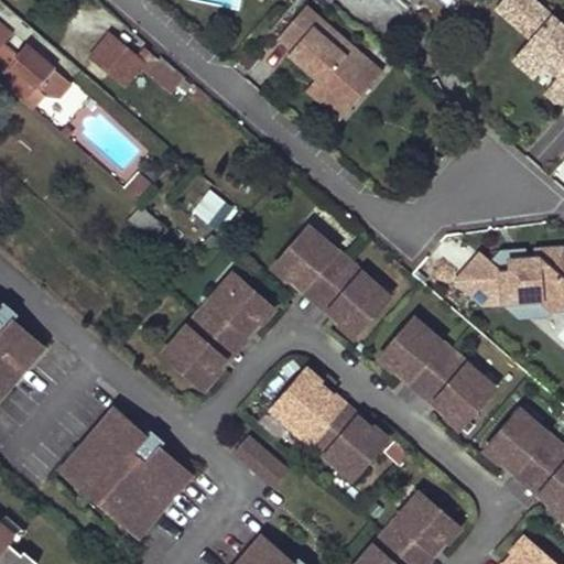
[(533,0),(502,0),(496,9),(531,40),(524,47),(545,66),(559,77),(553,84),(563,93),(563,25),(563,26),(533,0)]
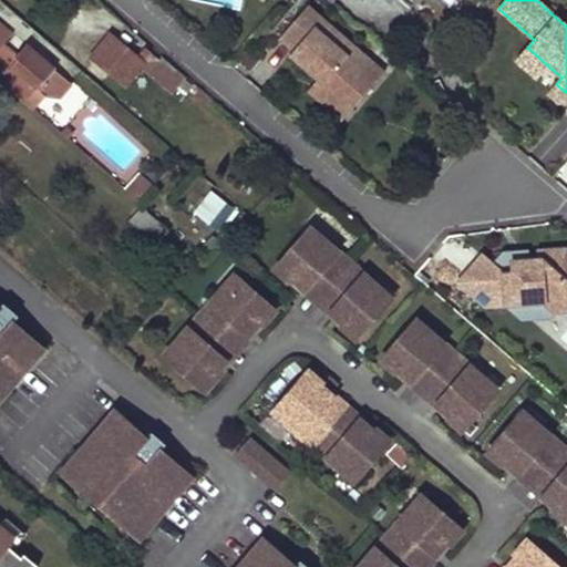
[(308,6),(279,40),(294,52),(289,55),(317,81),(351,110),(385,72),(308,6)]
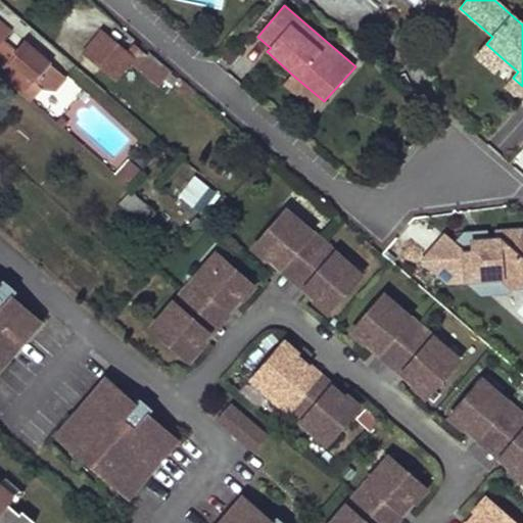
[(0,21),(0,74),(25,95),(38,79),(48,85),(56,90),(66,78),(25,42),(14,53),(16,54),(10,62),(0,53),(0,45),(2,43),(12,32),(0,21)]
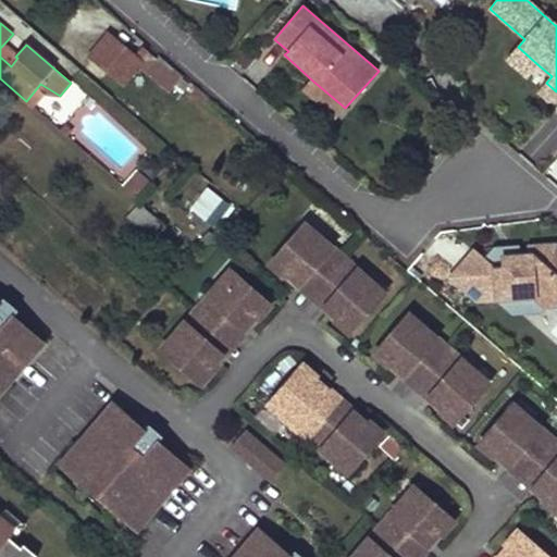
[(109,34),(89,57),(123,85),(138,67),(143,62),(109,34)]
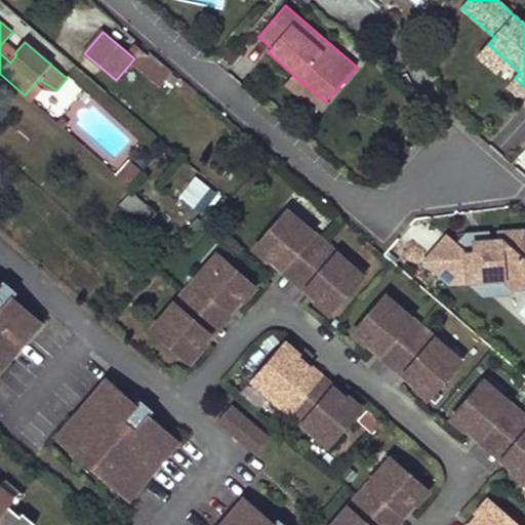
[(488,44),(478,56),(498,74),(508,62),(488,44)]
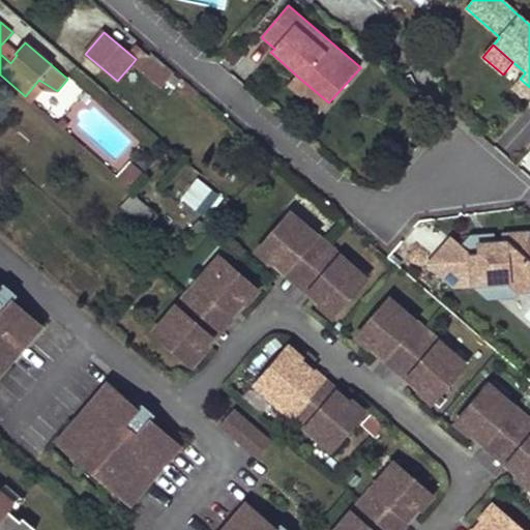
[(167,65),(145,48),(136,59),(131,64),(160,88),(174,72),(167,65)]
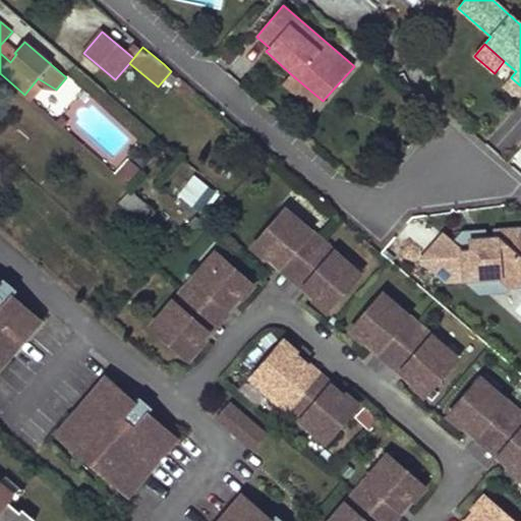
[(291,74),(283,84),(314,112),(323,101),(291,74)]
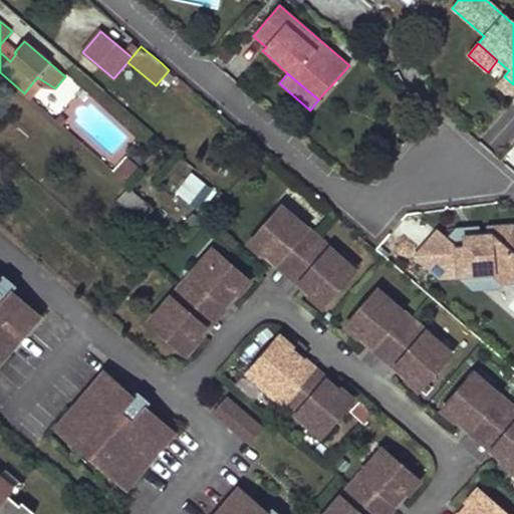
[(513,84),(504,76),(496,85),(510,96),(513,91),(513,84)]
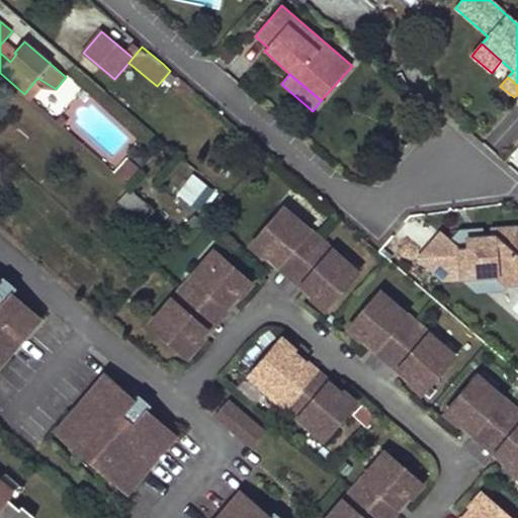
[(48,84),(37,78),(24,94),(32,101),(48,84)]
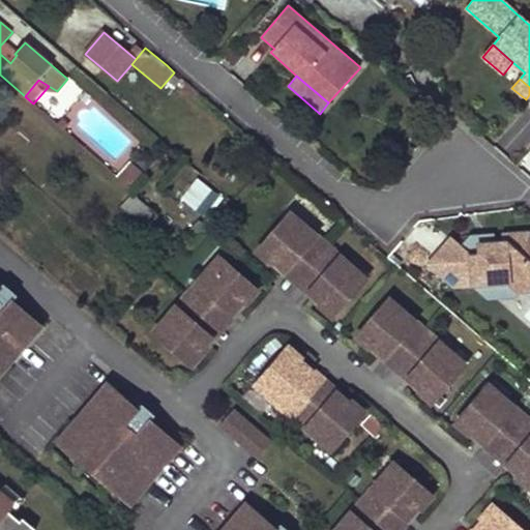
[(68,125),(62,120),(57,125),(63,130),(68,125)]
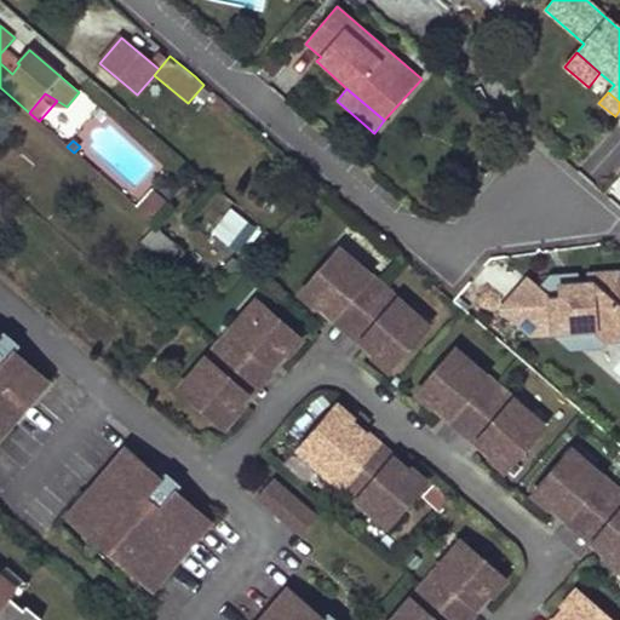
[(165,170),(138,207),(158,220),(184,183),(165,170)]
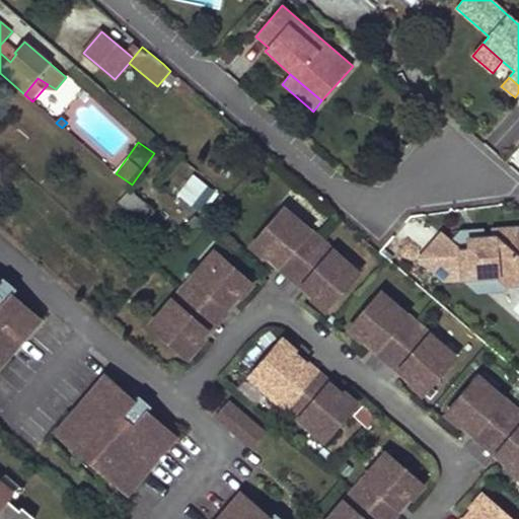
[(202,181),(188,200),(204,213),(218,195),(202,181)]
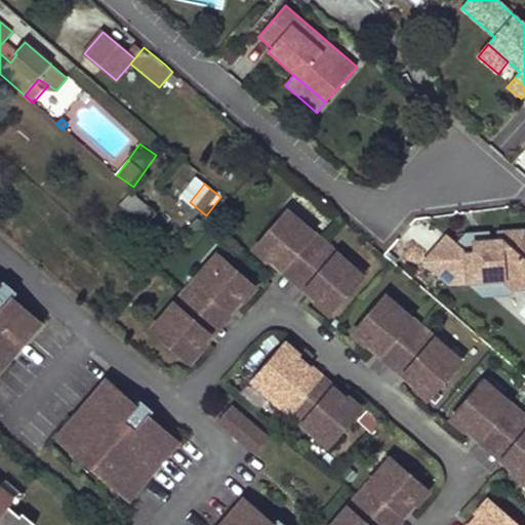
[(122,204),(147,226),(157,213),(132,193),(122,204)]
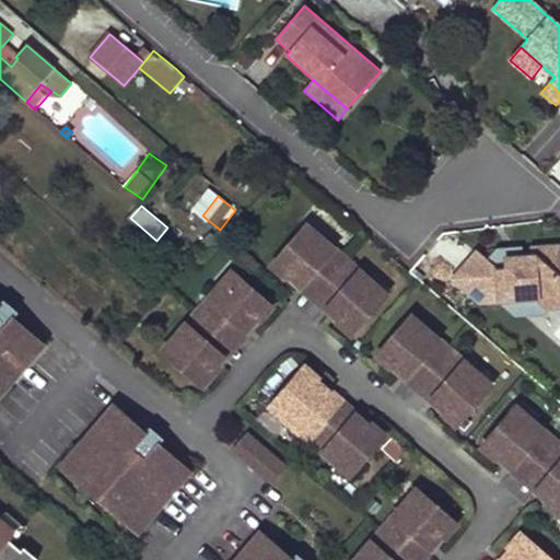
[(313,243),(319,236),(306,225),(301,233),(313,243)]
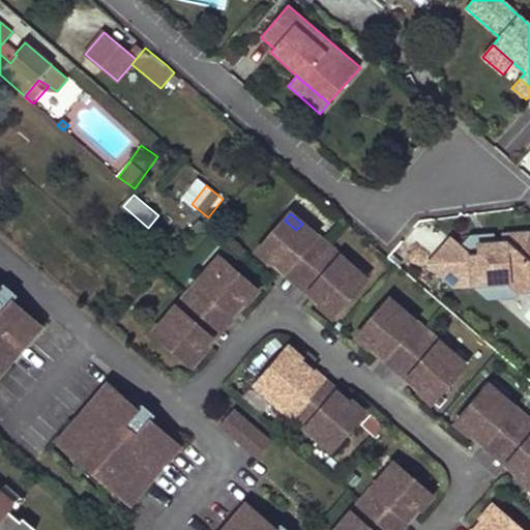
[(350,276),(355,269),(302,224),(296,230),(285,221),(258,251),(272,262),(274,260),(282,267),(290,258),(324,287),(316,296),(323,303),(321,305),(334,317),(361,287),(350,276)]
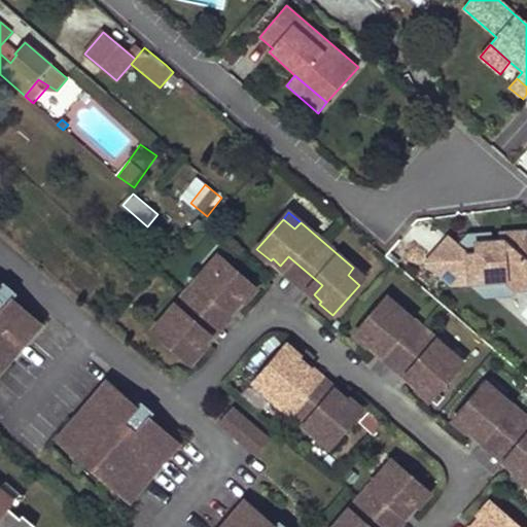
[(449,238),(427,262),(452,284),(471,282),(506,278),(516,285),(526,283),(526,227),(501,230),(502,238),(492,240),(478,242),(468,235),(460,246),(449,238)]
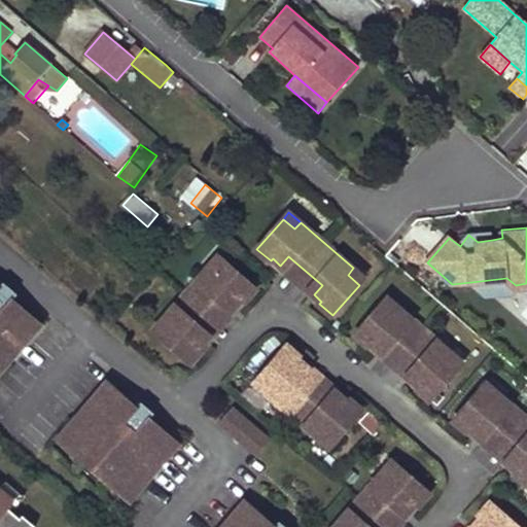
[(491,232),(468,235),(478,242),(492,240),(491,232)]
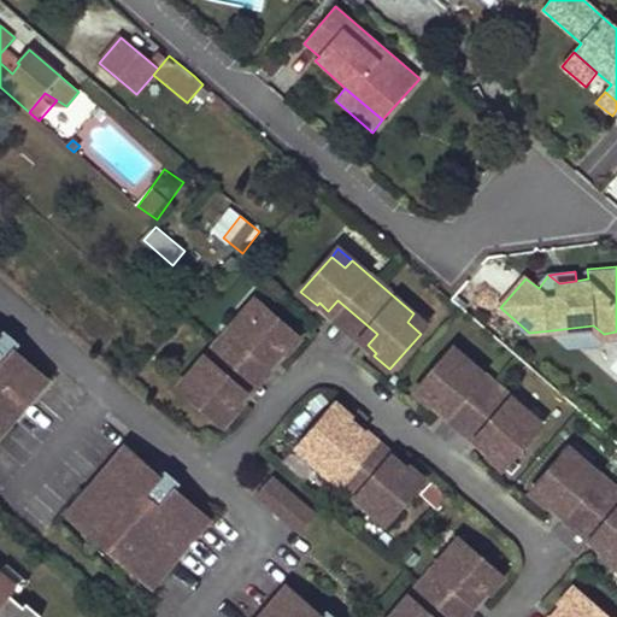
[(264,305),(256,298),(245,311),(252,318),(264,305)]
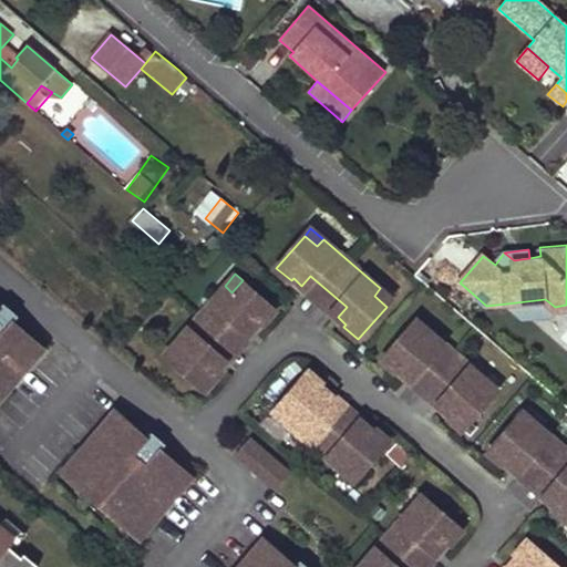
[(299,288),(336,319),(338,317),(347,307),(310,276),(301,286),(299,288)]
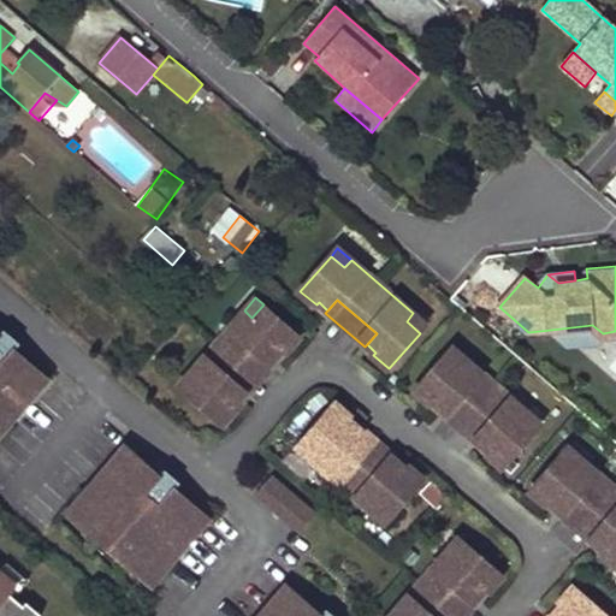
[(317,304),(325,313),(327,311),(319,302),(317,304)]
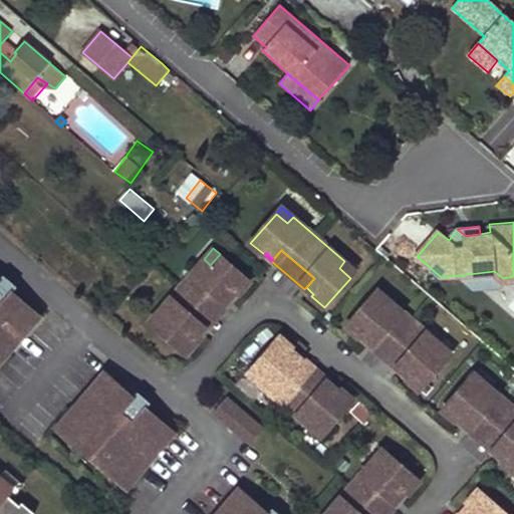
[(238,292),(249,279),(220,254),(210,265),(204,259),(160,310),(166,316),(156,327),(186,353),(197,339),(195,337),(202,330),(192,322),(220,290),(229,298),(236,290),(238,292)]
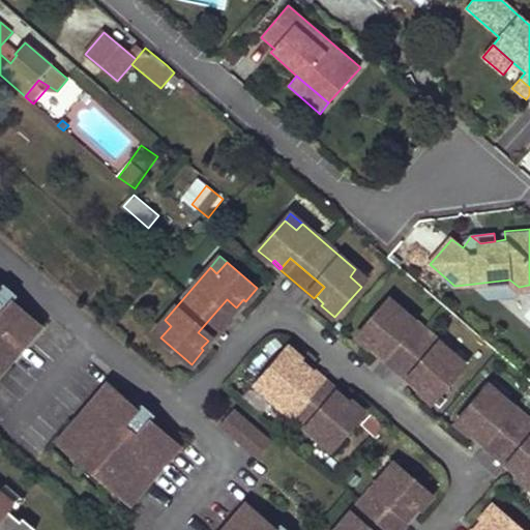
[(361,287),(367,280),(355,269),(350,276),(361,287)]
